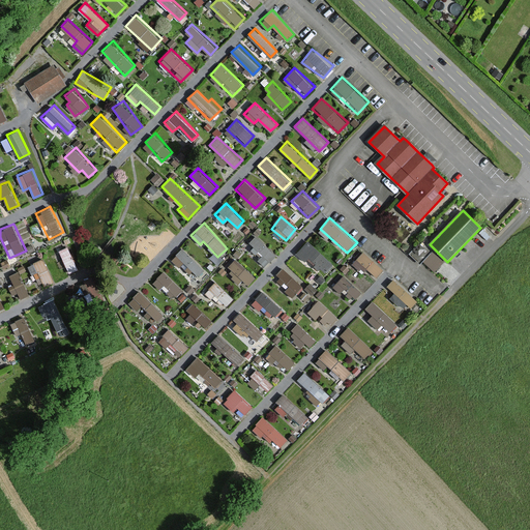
[(258,258),(263,265),(274,256),(257,234),(249,240),(262,255),(258,258)]
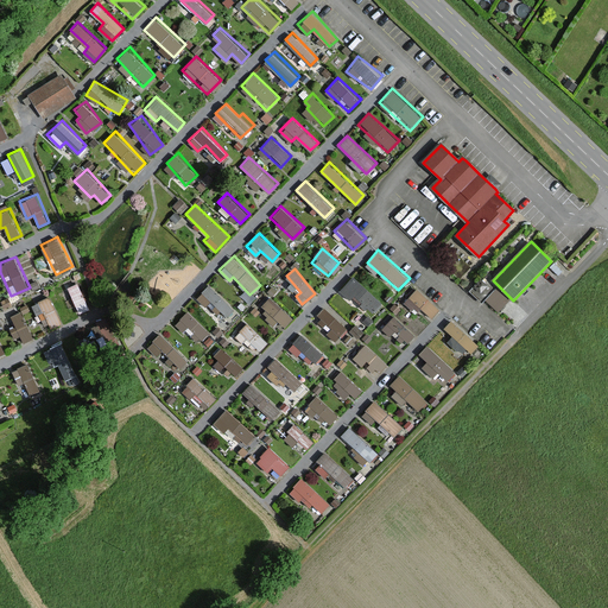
[(341,287),(373,317),(385,304),(353,274),(341,287)]
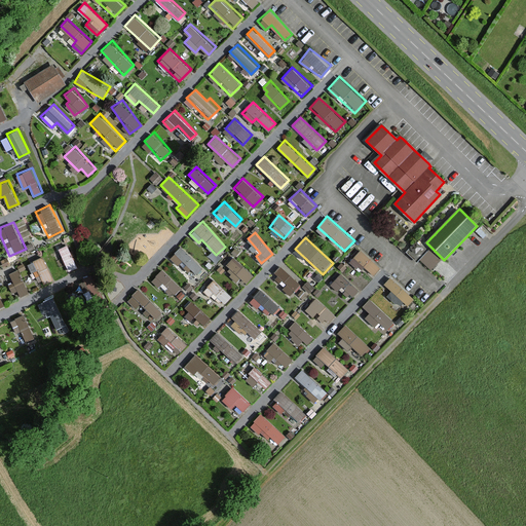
[(59,248),(68,270),(77,266),(67,243),(59,248)]
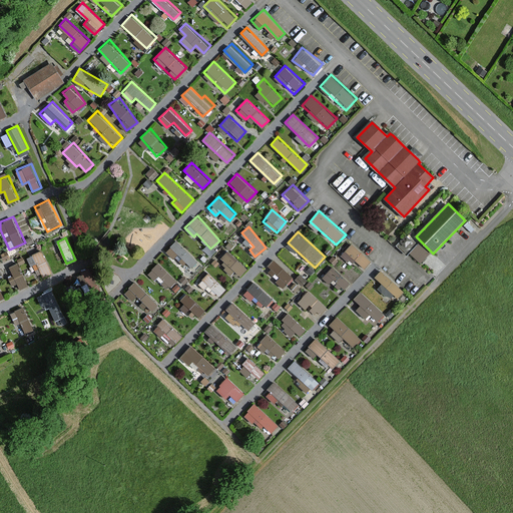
[(178,237),(167,247),(187,270),(198,260),(178,237)]
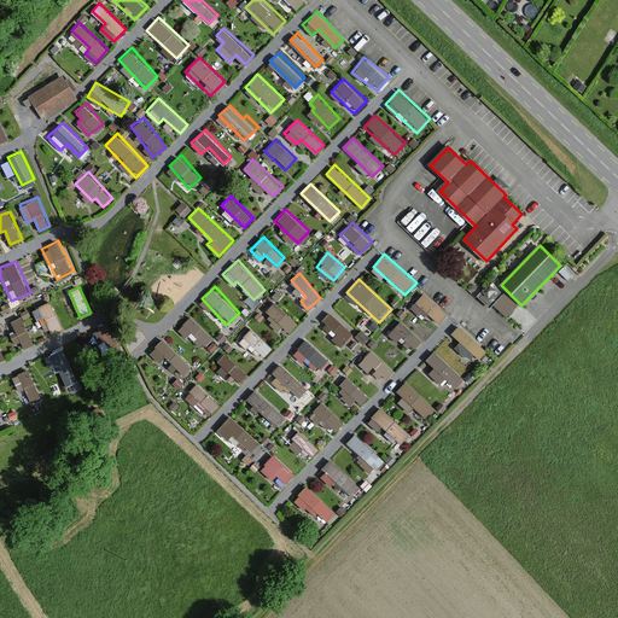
[(519,303),(507,291),(494,304),(506,316),(519,303)]
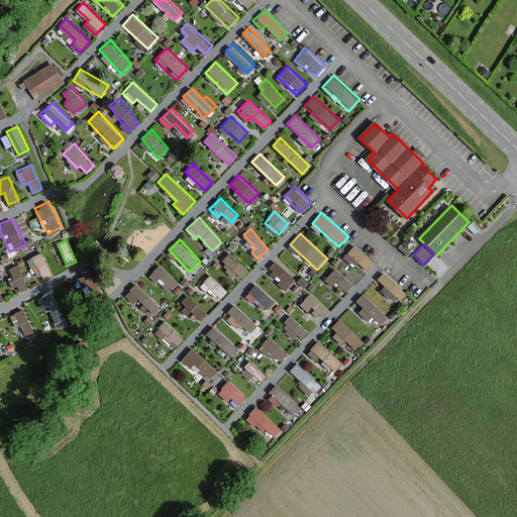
[(344,254),(366,272),(375,261),(353,244),(344,254)]
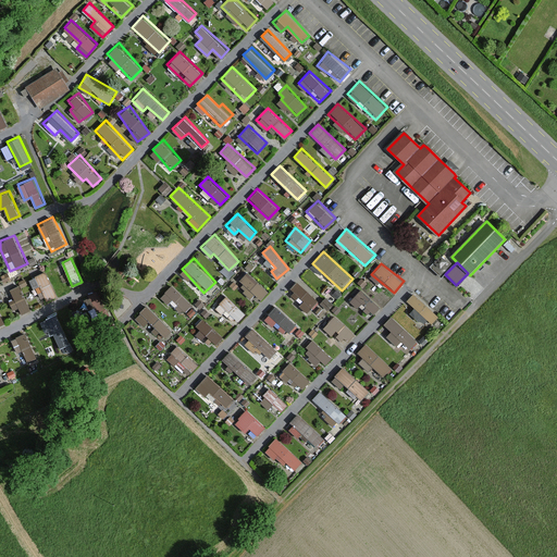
[(237,281),(260,300),(269,289),(247,270),(237,281)]
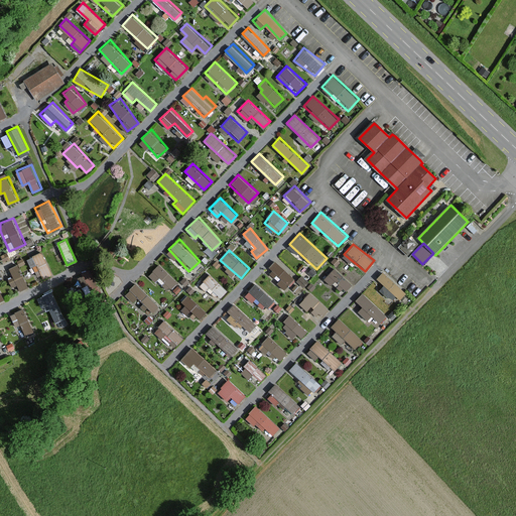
[(39,268),(43,277),(51,273),(42,251),(27,257),(33,271),(39,268)]
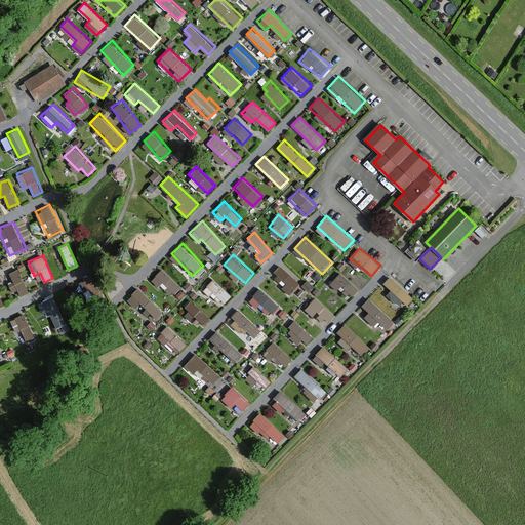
[(281,263),(271,272),(290,294),(301,284),(281,263)]
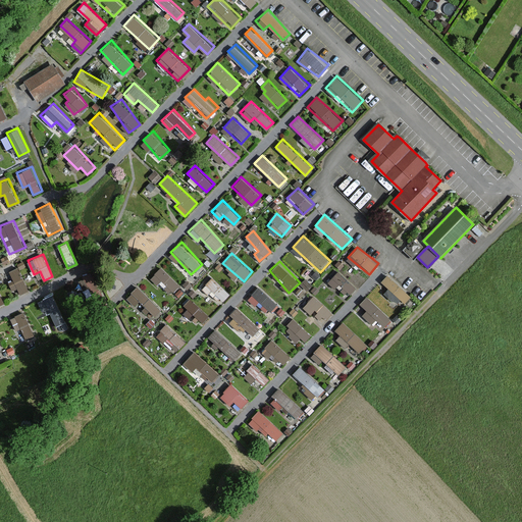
[(170,295),(180,283),(161,265),(151,276),(170,295)]
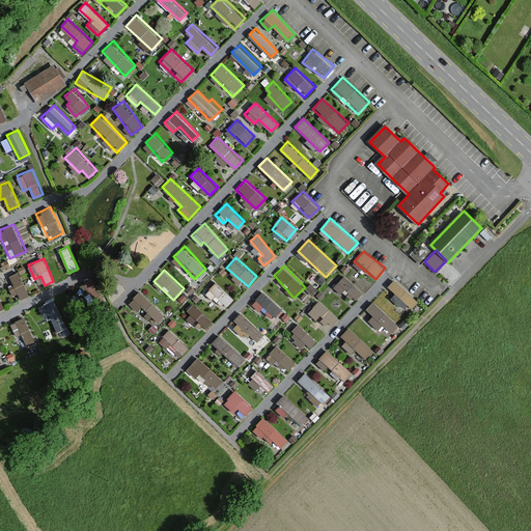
[(19,271),(4,278),(17,301),(31,294),(19,271)]
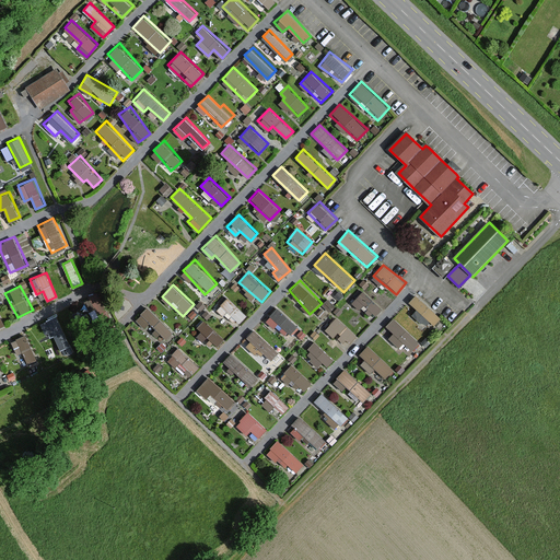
[(362,289),(352,301),(372,318),(383,306),(362,289)]
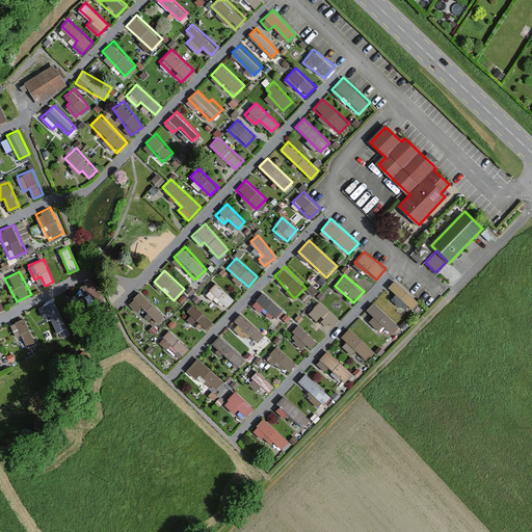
[(410,309),(418,301),(396,277),(389,285),(410,309)]
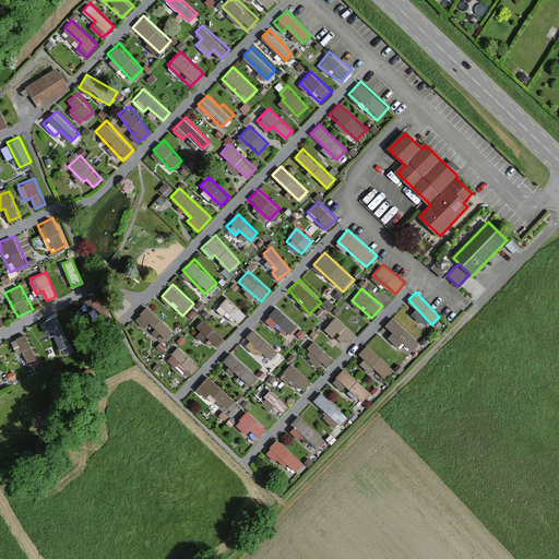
[(237,323),(246,314),(227,296),(218,306),(237,323)]
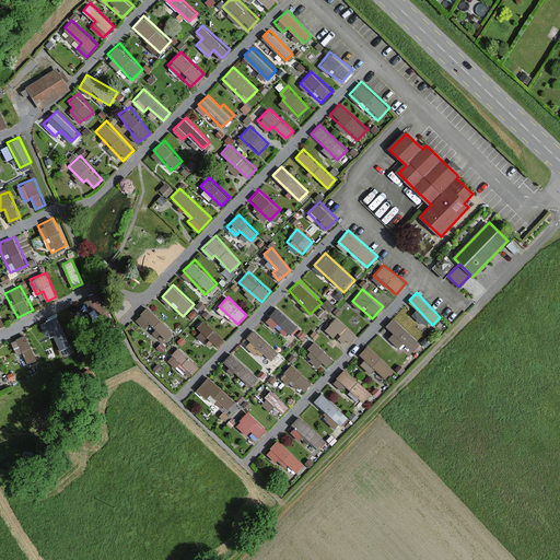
[(160,342),(173,333),(150,305),(138,314),(160,342)]
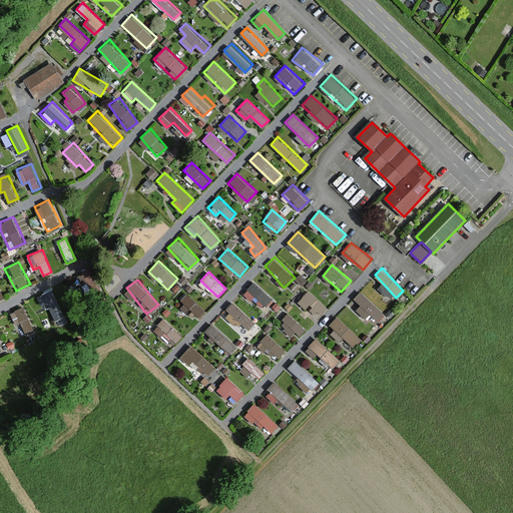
[(250,300),(254,296),(266,306),(274,298),(254,280),(242,293),(250,300)]
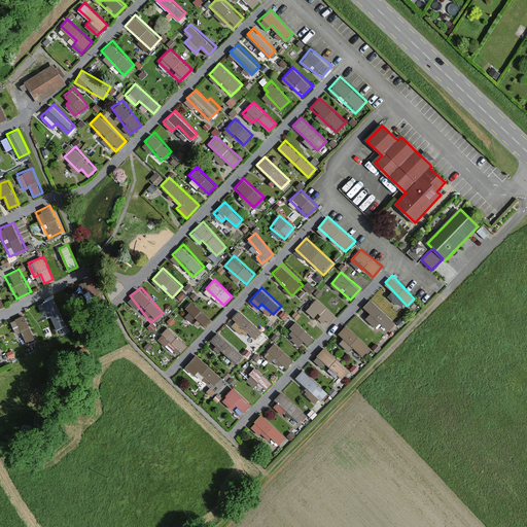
[(58,296),(38,301),(41,316),(50,314),(54,327),(64,325),(58,296)]
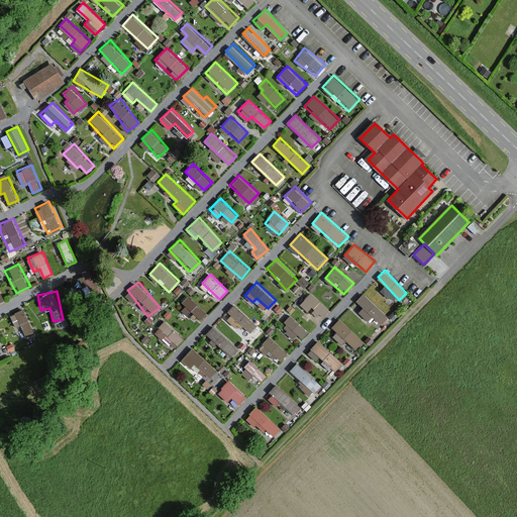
[(299,303),(318,321),(329,309),(310,291),(299,303)]
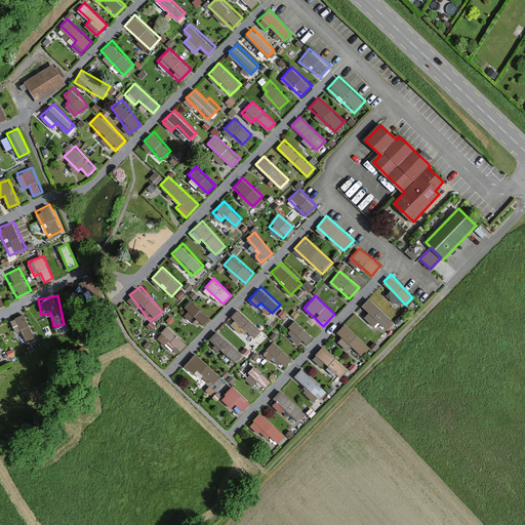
[(369,295),(362,304),(368,311),(364,316),(373,325),(378,320),(388,328),(395,320),(369,295)]
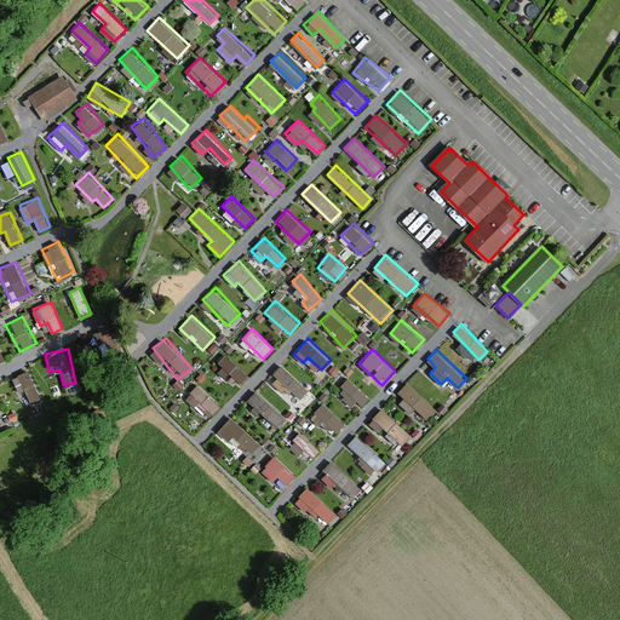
[(217,366),(240,384),(248,373),(227,355),(217,366)]
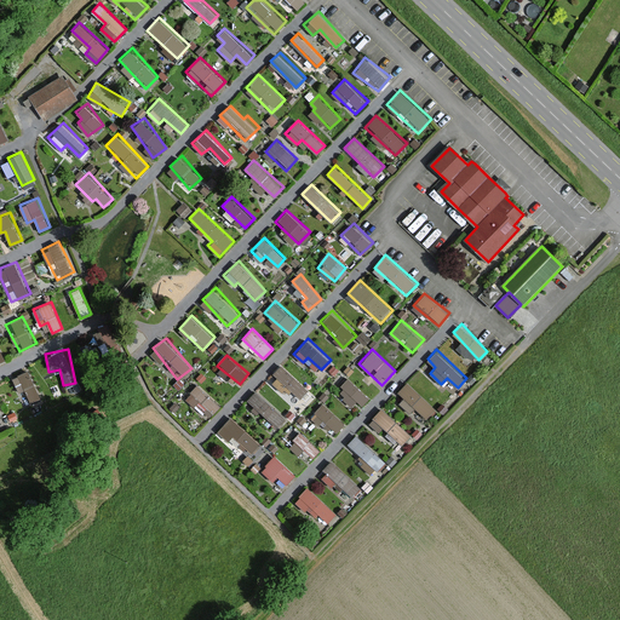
[(281,363),(268,379),(299,408),(313,392),(281,363)]
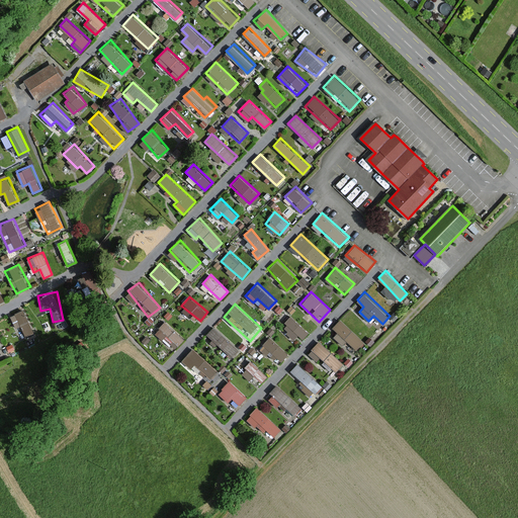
[(14,327),(21,325),(25,336),(33,334),(25,309),(10,314),(14,327)]
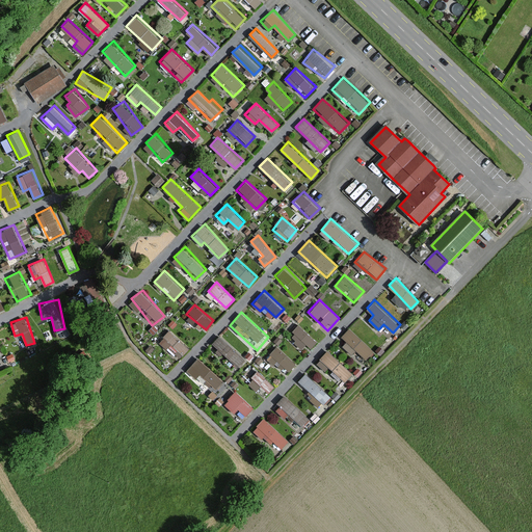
[(291,335),(309,350),(317,341),(300,324),(291,335)]
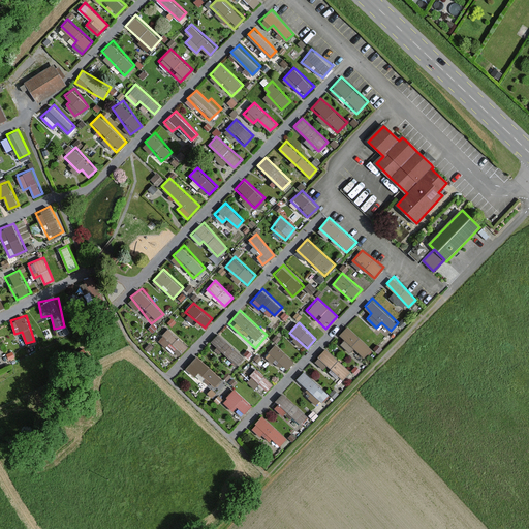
[(354,347),(365,356),(373,347),(347,324),(337,336),(352,350),(354,347)]
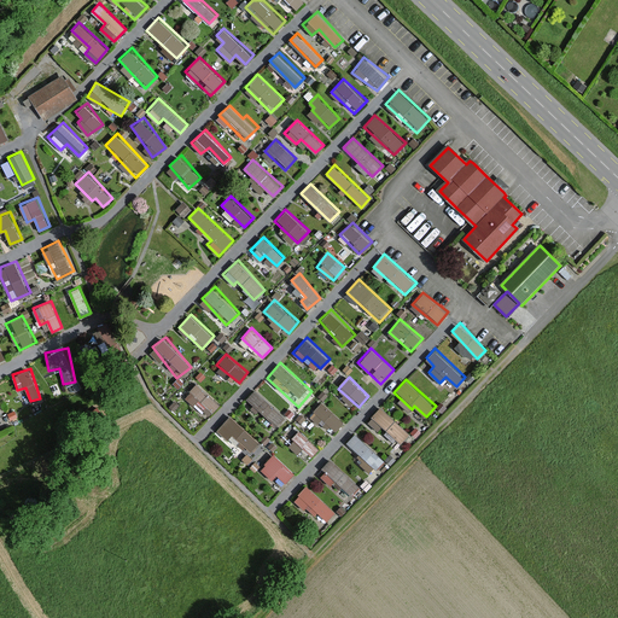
[(198,382),(186,395),(209,415),(221,403),(198,382)]
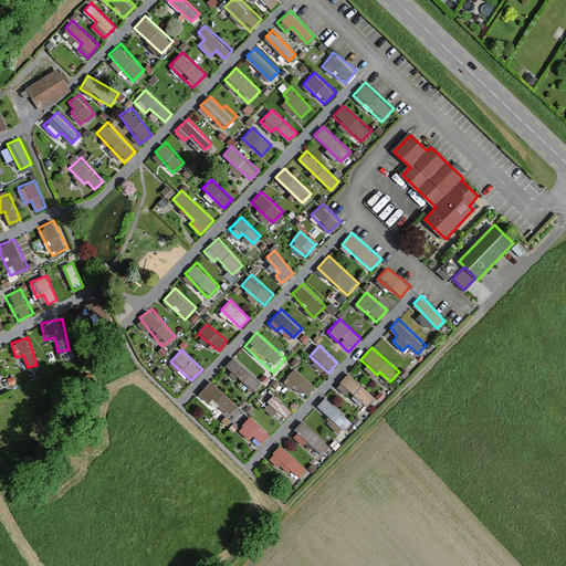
[(233,356),(222,368),(239,381),(242,378),(255,390),(263,381),(233,356)]
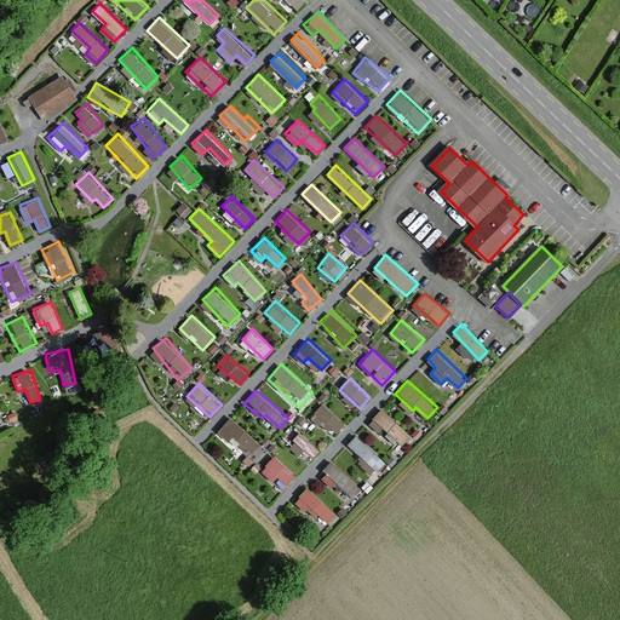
[(331,435),(344,422),(325,401),(311,414),(331,435)]
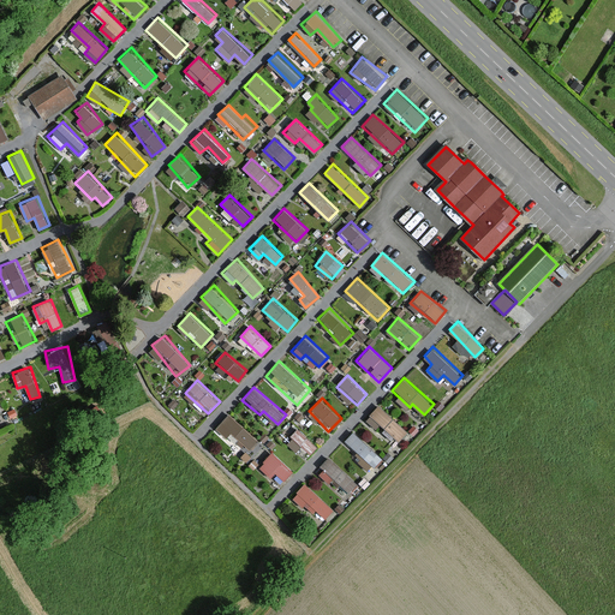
[(375,428),(380,423),(400,441),(408,431),(378,404),(365,418),(375,428)]
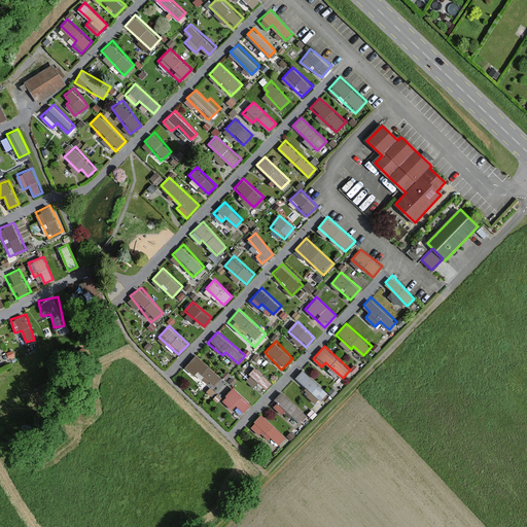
[(196,353),(184,365),(210,388),(221,376),(196,353)]
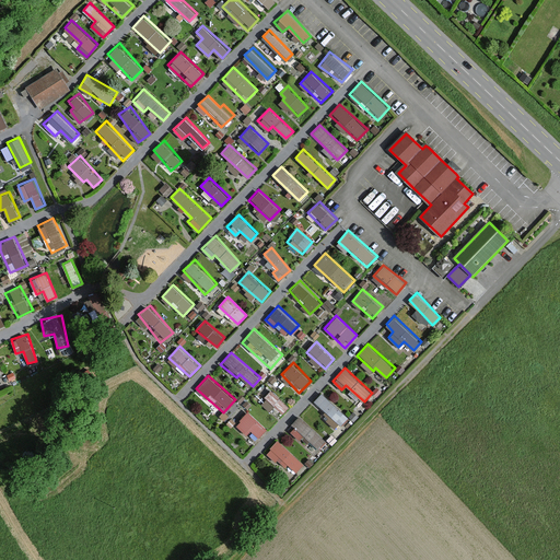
[(270,387),(258,399),(269,410),(276,404),(283,411),(289,405),(270,387)]
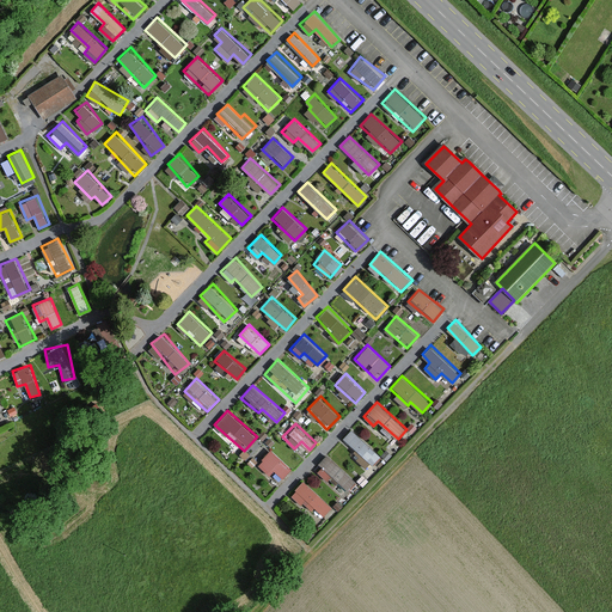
[(341,438),(368,466),(380,456),(353,427),(341,438)]
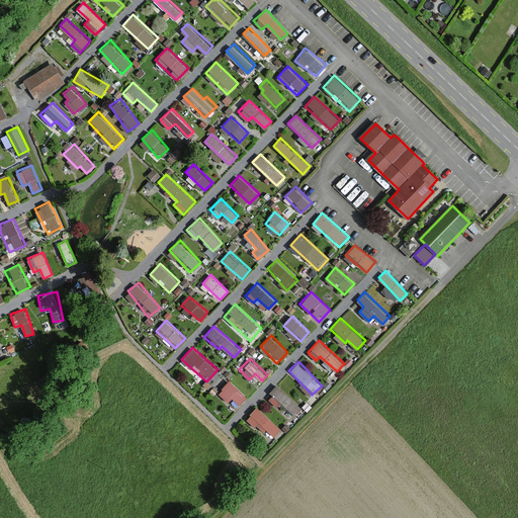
[(230,379),(218,392),(236,408),(247,396),(230,379)]
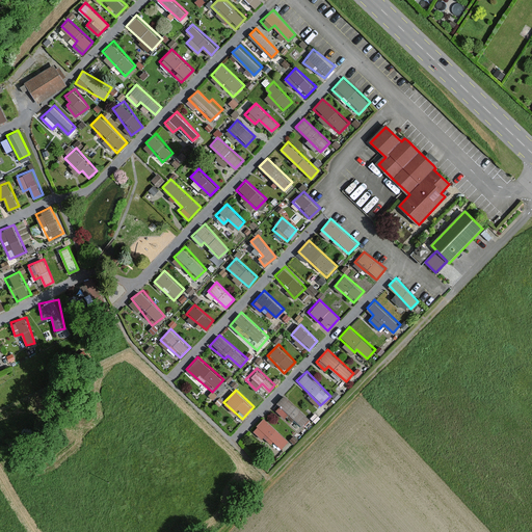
[(285,395),(273,408),(299,430),(311,417),(285,395)]
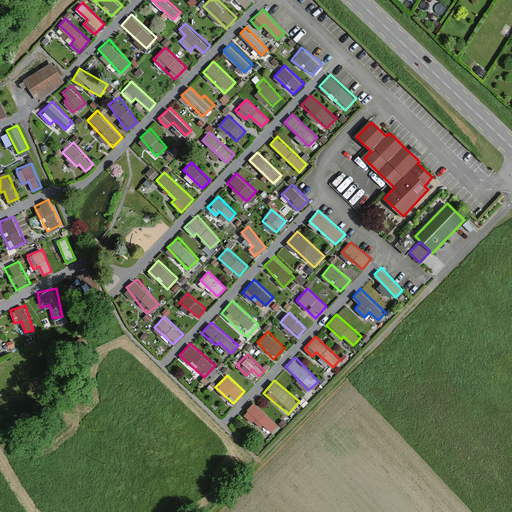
[(254,401),(243,413),(261,428),(264,425),(272,432),(279,423),(254,401)]
